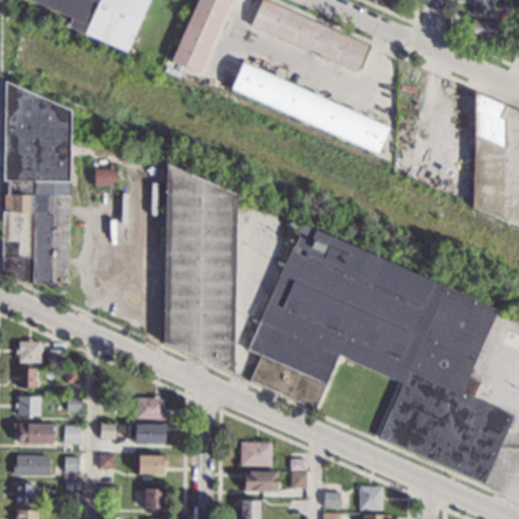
[(146,0),(125,52),(63,24),(64,22),(67,23),(69,18),(28,0),(146,0)]
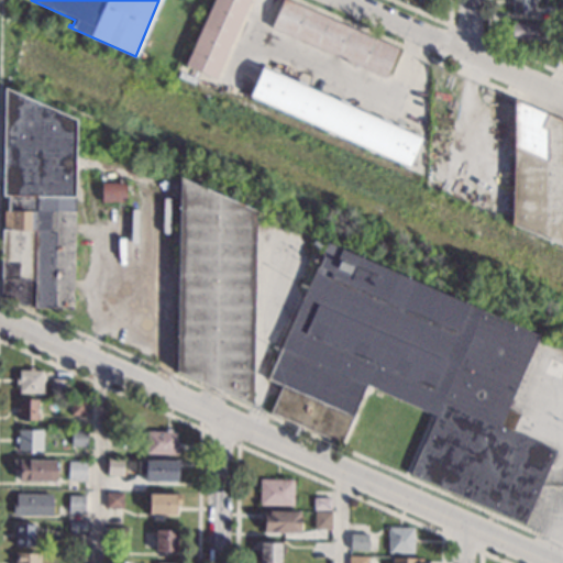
[(247,0),(213,78),(184,65),(212,0),(247,0)]
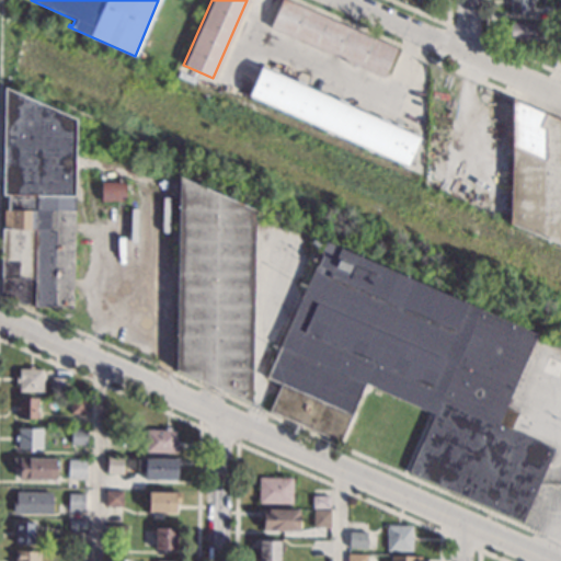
[(284,0),(396,48),(382,78),(268,27),(281,0),(284,0)]
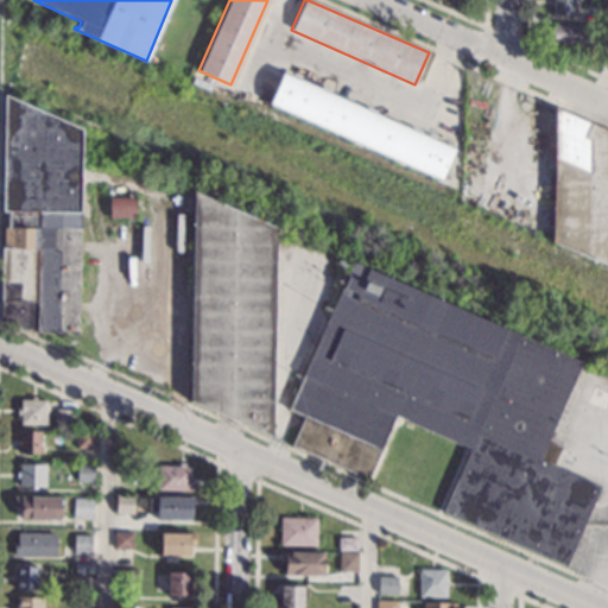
[(574,0),(574,14),(552,16),(552,5),(550,5),(550,0),(574,0)]
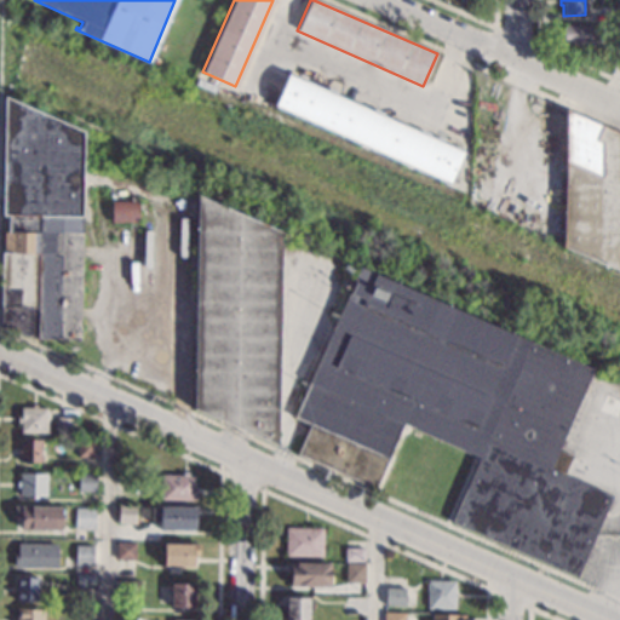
[(590,46),(563,46),(563,45),(558,45),(558,34),(563,34),(563,26),(590,26),(590,46)]
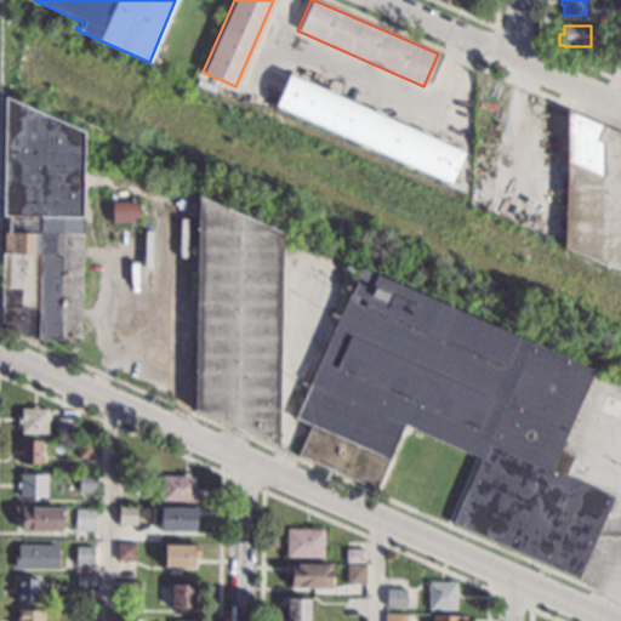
[(463,152),(449,184),(274,106),(289,74),(463,152)]
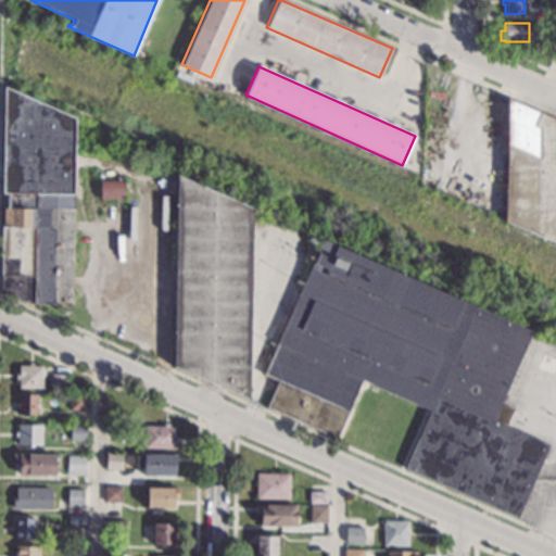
[(74,117),(73,152),(93,159),(95,166),(73,169),(73,194),(74,194),(72,304),(33,304),(33,301),(25,301),(25,302),(0,291),(1,227),(3,227),(3,207),(7,207),(7,192),(1,192),(3,87),(74,117)]
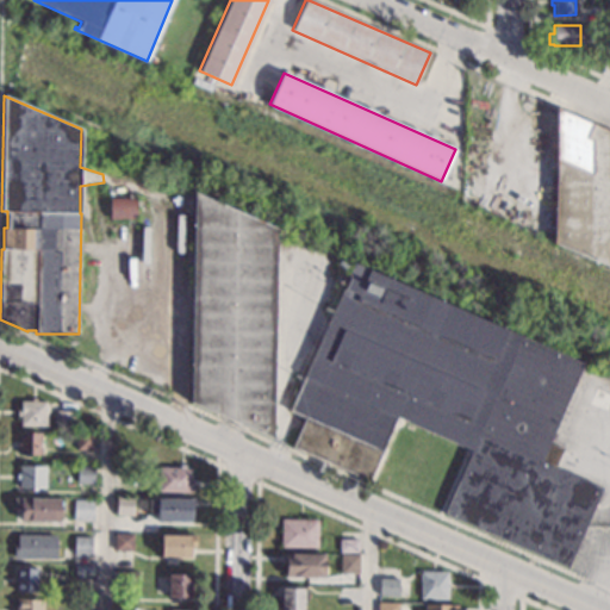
[(609,131),(609,267),(554,244),(556,109),(609,131)]
